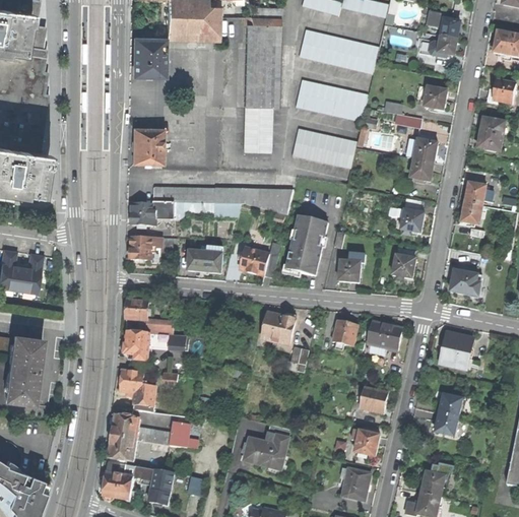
[(0,0),(0,7),(7,9),(7,8),(30,11),(28,23),(26,23),(22,53),(6,51),(5,54),(0,52),(0,145),(39,152),(44,120),(28,118),(33,90),(31,90),(35,69),(38,53),(31,53),(36,23),(38,0),(0,0)]
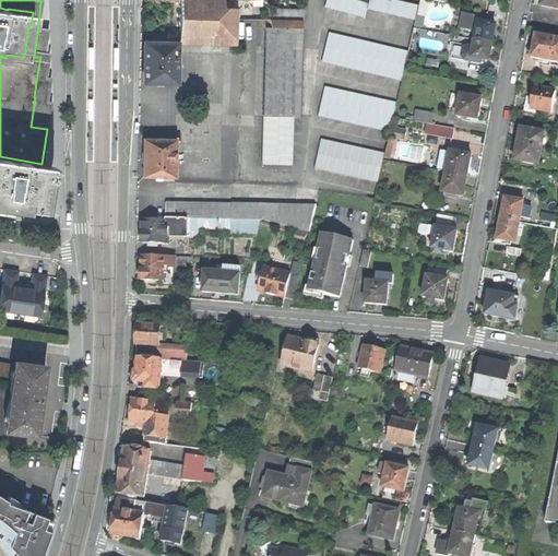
[(181,0),(179,42),(235,44),(236,8),(224,8),(224,0),(181,0)]
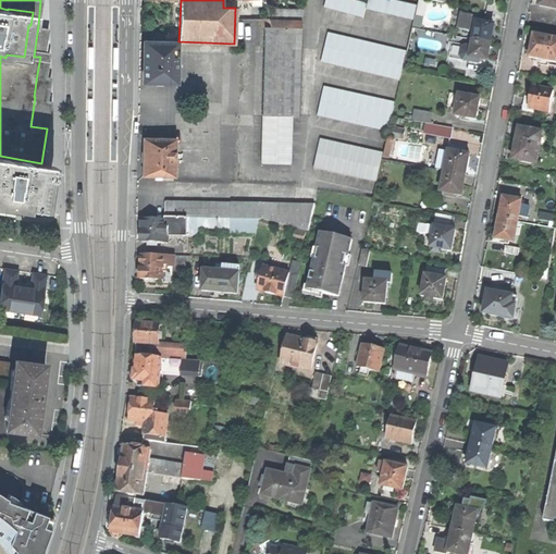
[(324,0),(323,8),(332,9),(333,0),(324,0)]
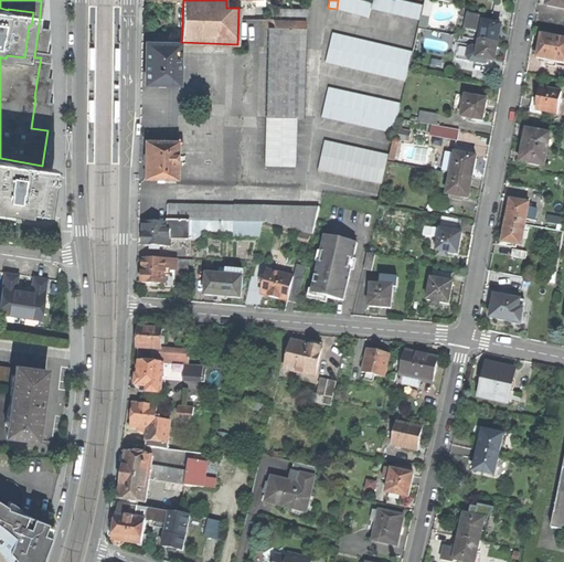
[(338,0),(337,9),(344,11),(347,0),(338,0)]
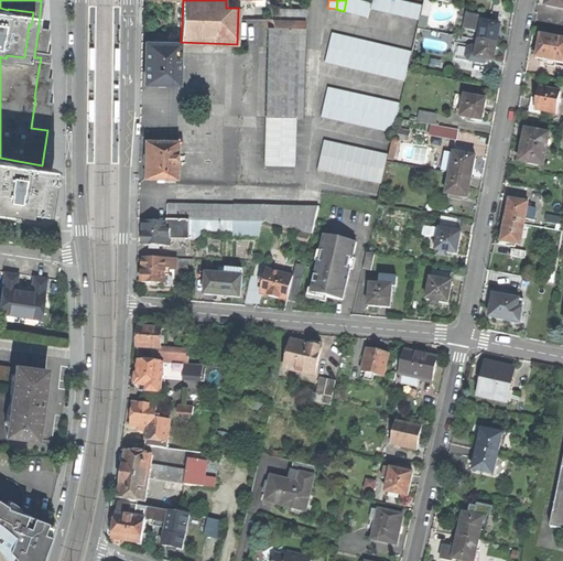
[(346,0),(344,11),(352,13),(355,0),(346,0)]
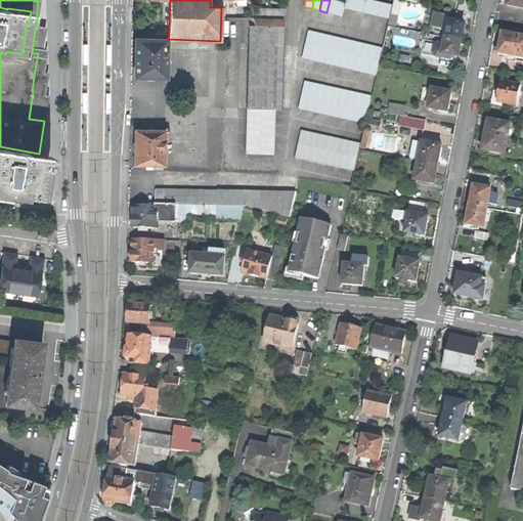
[(327,12),(334,13),(337,0),(330,0),(327,12)]
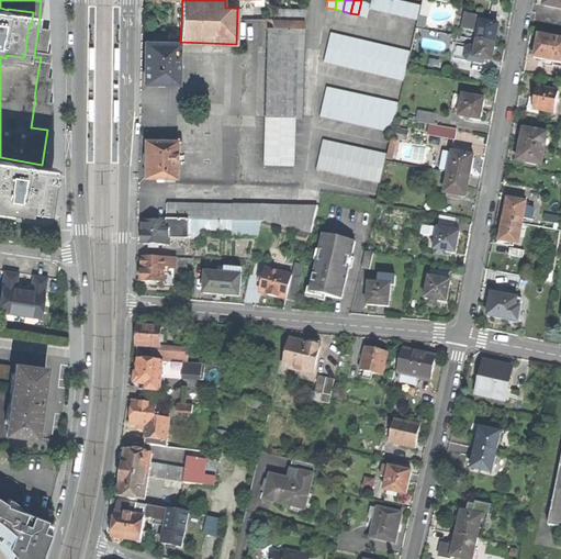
[(361,0),(358,14),(366,17),(369,1),(365,0),(361,0)]
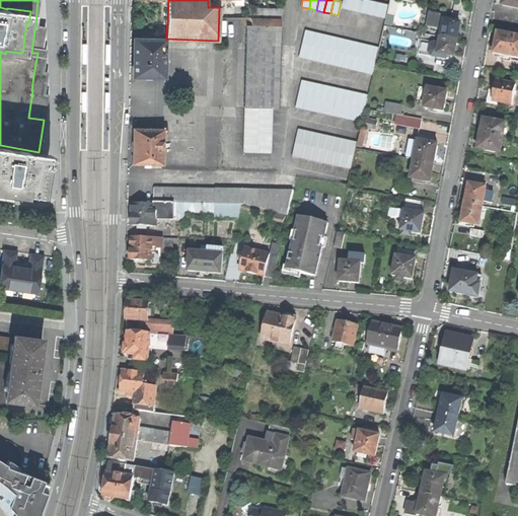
[(343,0),(342,6),(349,8),(350,0),(343,0)]
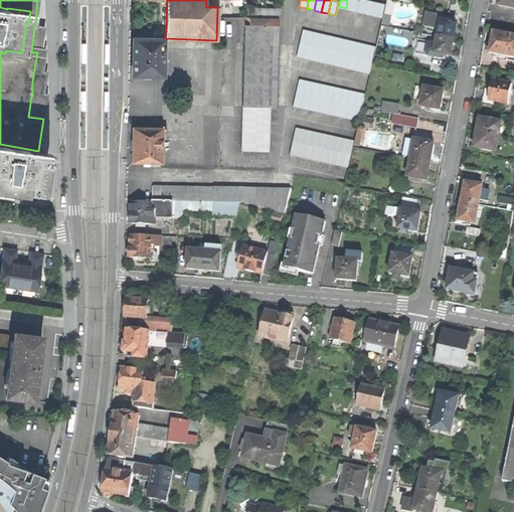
[(347,0),(346,8),(355,10),(358,0),(347,0)]
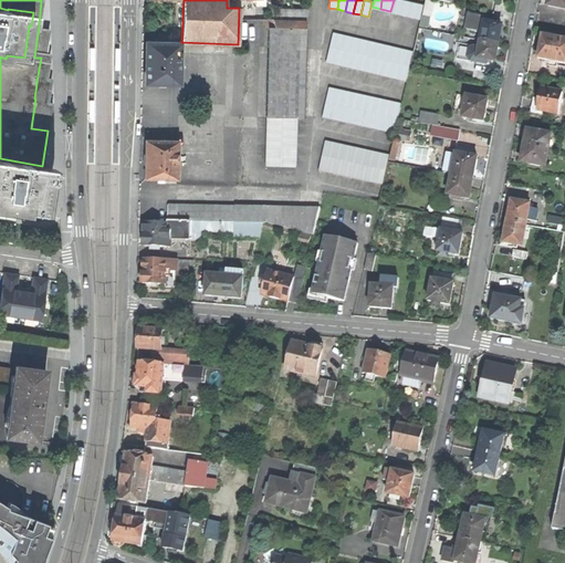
[(394,0),(390,11),(398,13),(401,0),(394,0)]
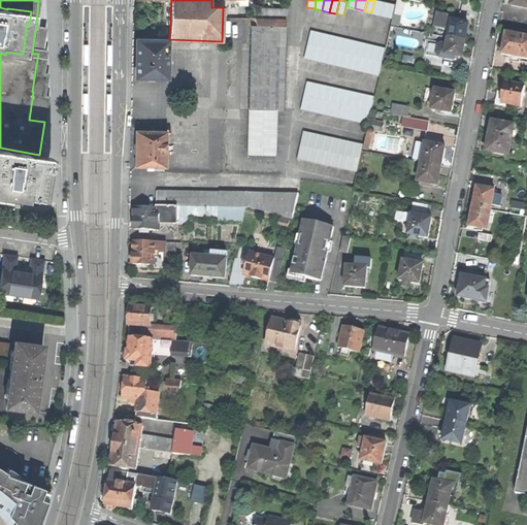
[(371,12),(379,14),(382,1),(377,0),(374,0),(371,12)]
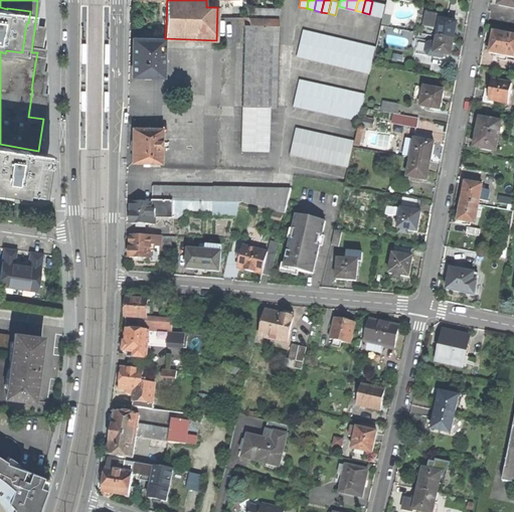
[(372,1),(369,14),(376,15),(378,2),(372,1)]
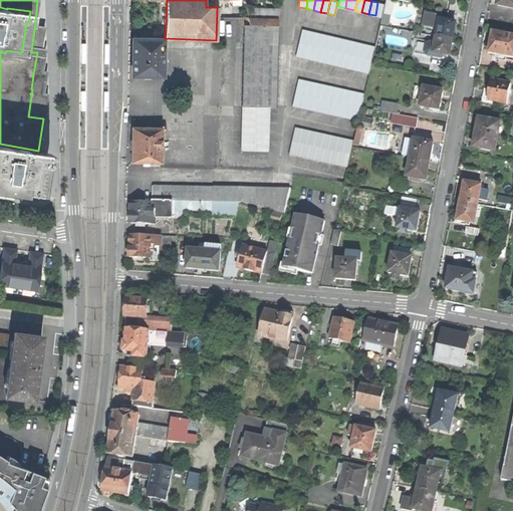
[(377,2),(375,15),(381,17),(385,4),(377,2)]
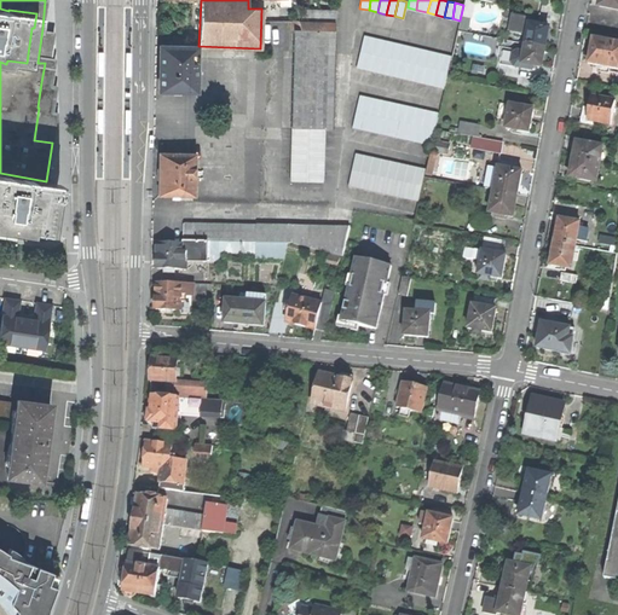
[(0,62),(6,64),(7,61),(27,63),(32,28),(34,28),(36,13),(9,10),(9,11),(0,9),(0,62)]
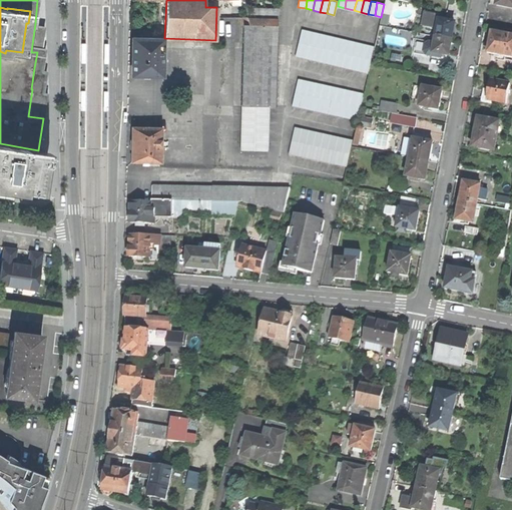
[(279,8),(246,7),(246,16),(240,16),(241,24),(243,24),(240,149),(268,149),(269,104),(276,104),(279,24),(276,25),(279,8)]
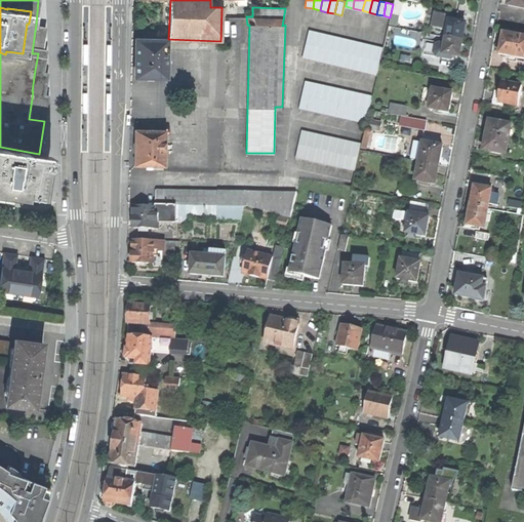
[(458,17),(443,14),(441,25),(447,27),(446,36),(461,39),(464,30),(465,23),(458,21),(458,17)]
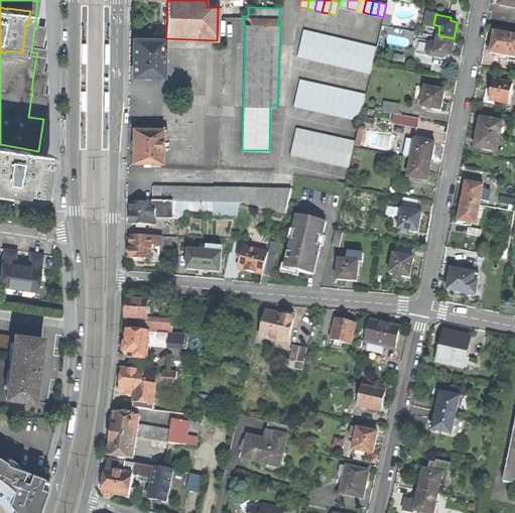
[(44,24),(35,23),(31,52),(37,52),(39,53),(41,45),(44,24)]
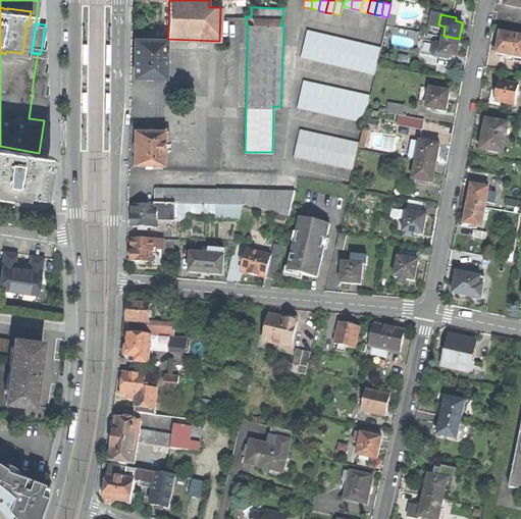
[(417,45),(419,29),(393,24),(391,41),(417,45)]
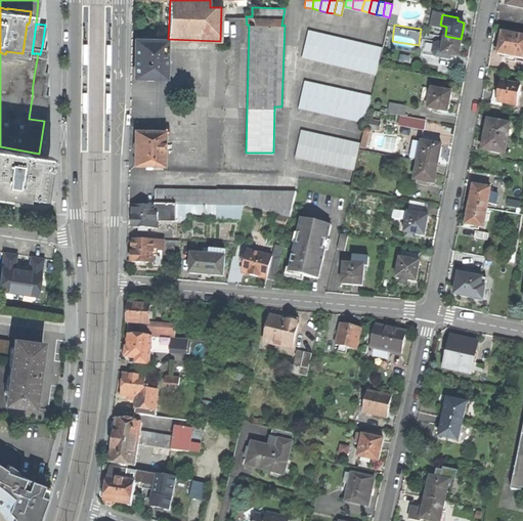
[(305,42),(313,44),(316,31),(308,29),(305,42)]
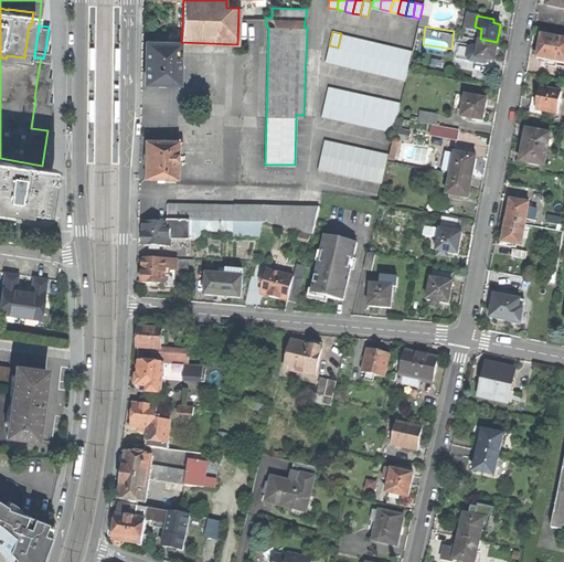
[(338,48),(347,50),(350,35),(341,33),(338,48)]
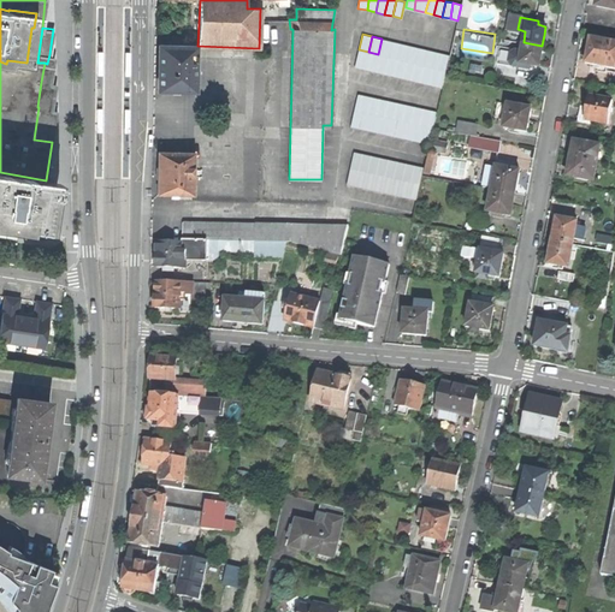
[(584,63),(614,67),(614,41),(589,37),(586,49),(584,63)]
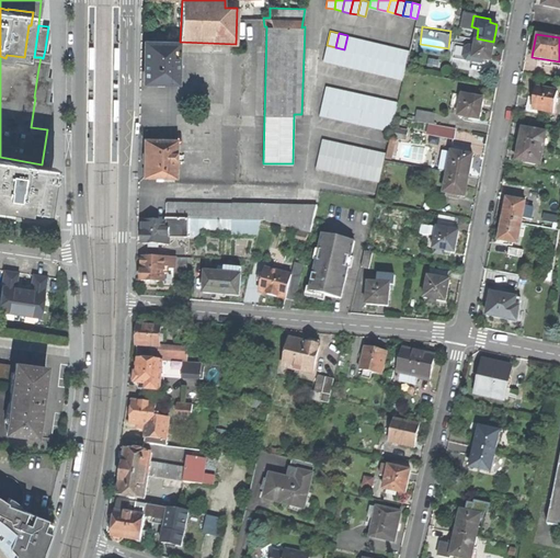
[(347,35),(344,49),(352,52),(356,37),(347,35)]
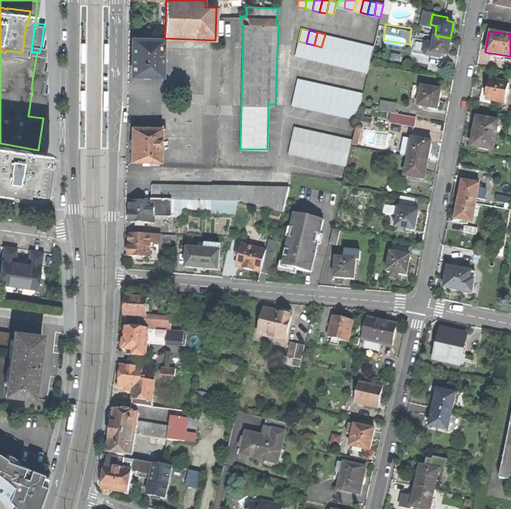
[(325,34),(321,47),(329,49),(332,36),(325,34)]
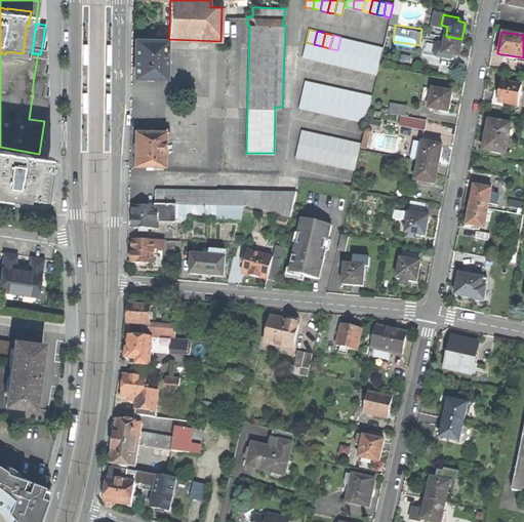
[(459,48),(461,39),(446,36),(444,43),(438,42),(434,44),(433,52),(436,55),(450,58),(450,54),(458,55),(459,48)]
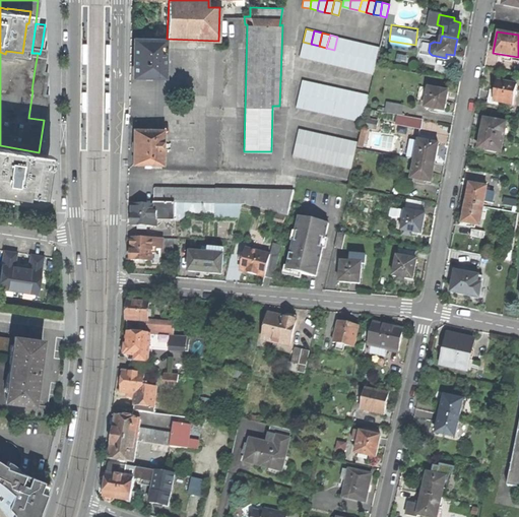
[(334,50),(341,51),(344,38),(337,37),(334,50)]
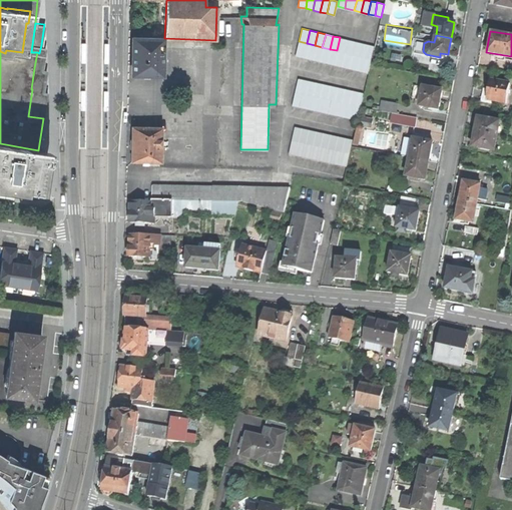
[(131,72),(160,73),(161,38),(134,37),(133,51),(133,59),(132,58),(131,72)]
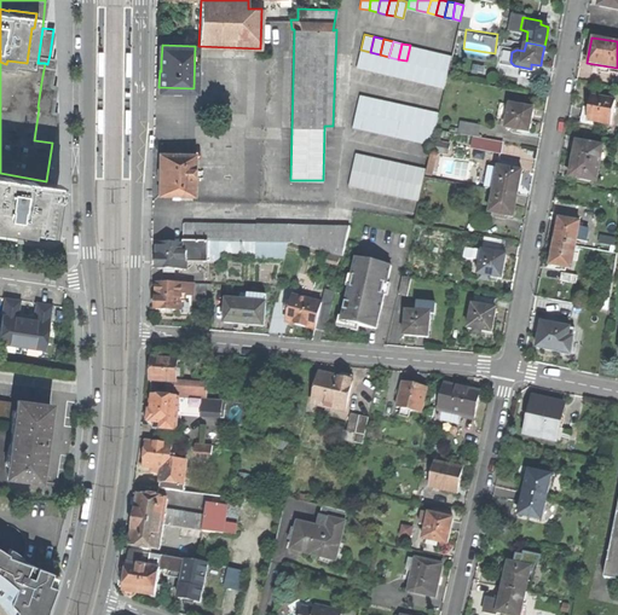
[(410,45),(406,61),(415,63),(419,47),(410,45)]
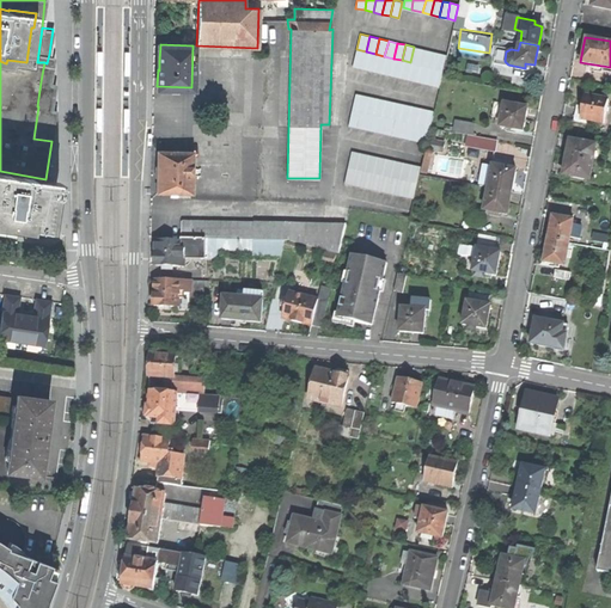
[(422,49),(414,47),(410,62),(419,65),(422,49)]
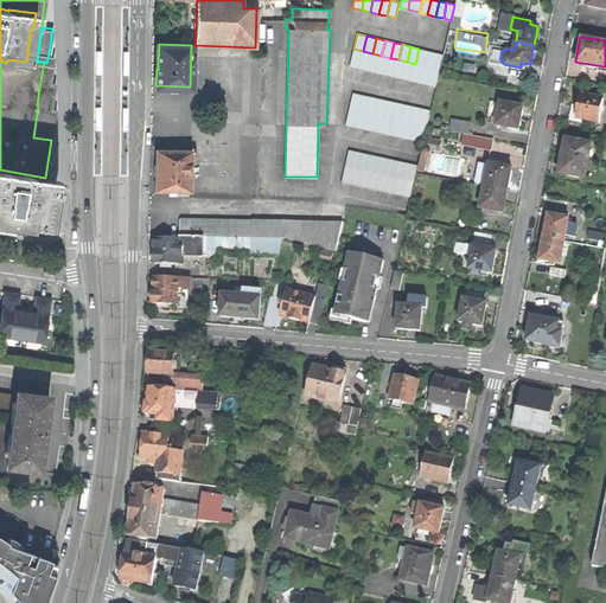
[(415,64),(423,65),(427,50),(419,49),(415,64)]
